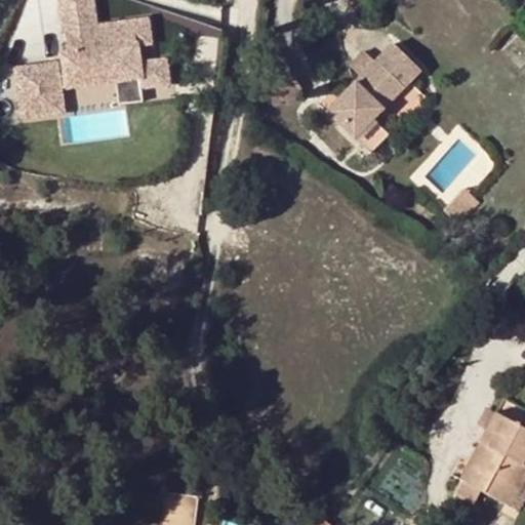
[(57,0),(61,48),(149,43),(148,18),(93,21),(92,0),(57,0)]
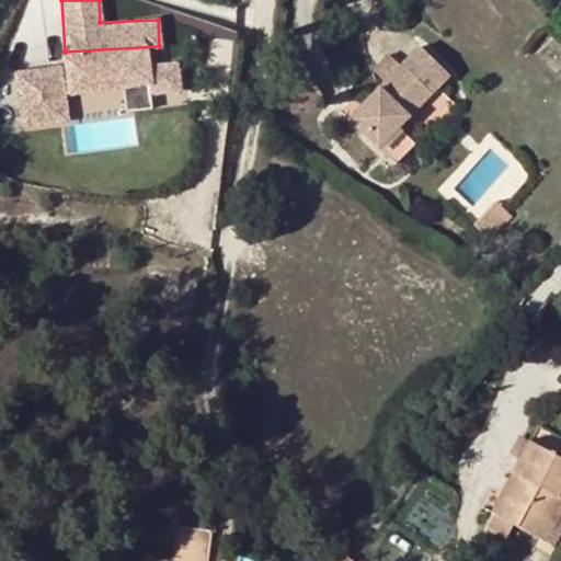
[(59,65),(15,68),(19,119),(183,107),(180,60),(147,63),(146,47),(59,54),(59,65)]
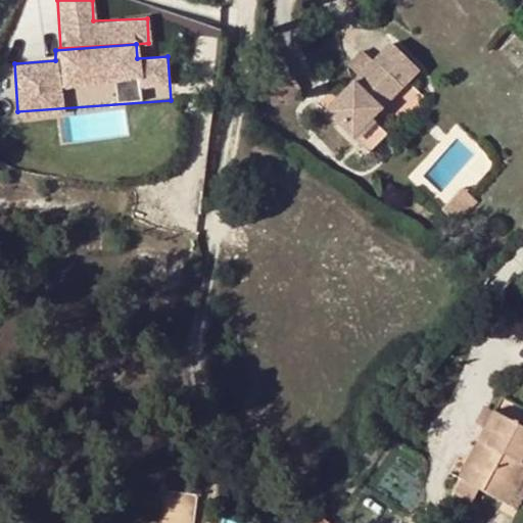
[(325,111),(370,154),(388,136),(371,120),(408,82),(419,70),(390,44),(325,111)]
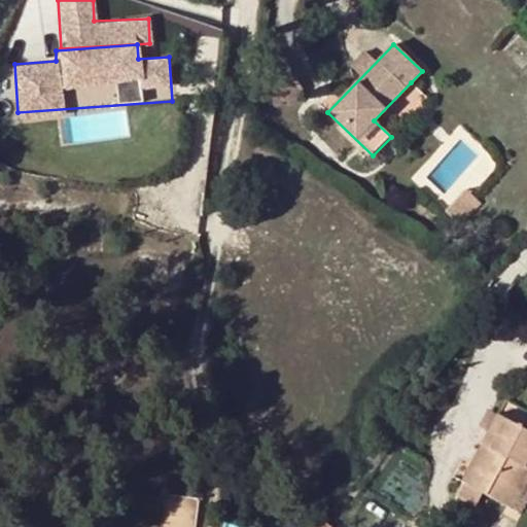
[(374,120),(391,137),(428,98),(411,82),(374,120)]
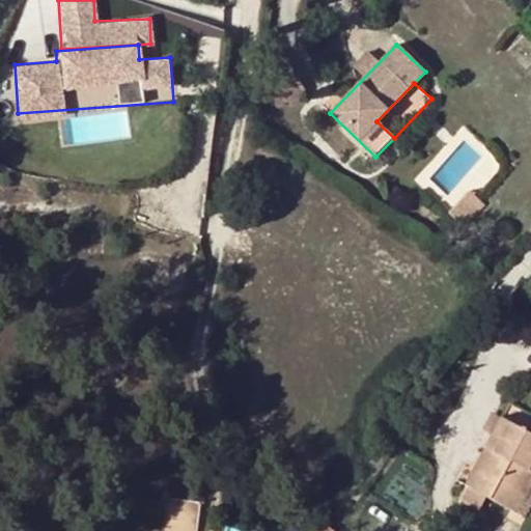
[(469,190),(448,213),(464,227),(485,204),(469,190)]
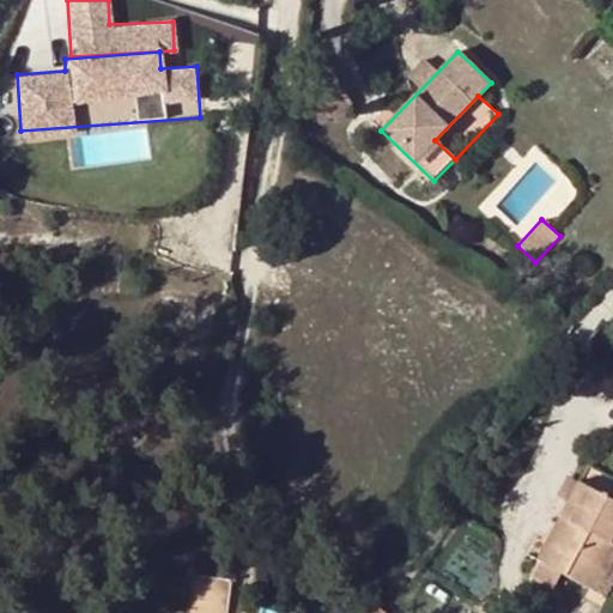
[(593,592),(612,556),(612,544),(610,541),(612,534),(612,499),(611,499),(612,493),(612,479),(589,466),(581,481),(569,503),(536,560),(593,592)]
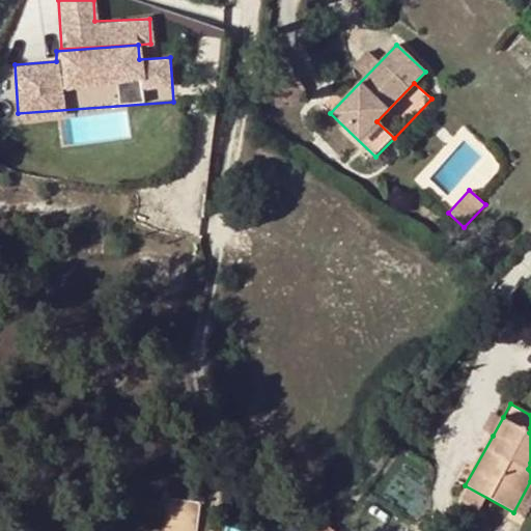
[(483,431),(493,436),(503,417),(496,414),(493,418),(491,417),(483,431)]
